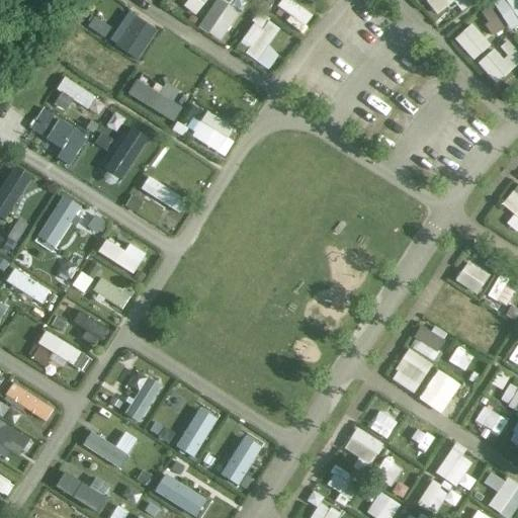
[(185,0),(182,4),(195,14),(206,0),(185,0)]
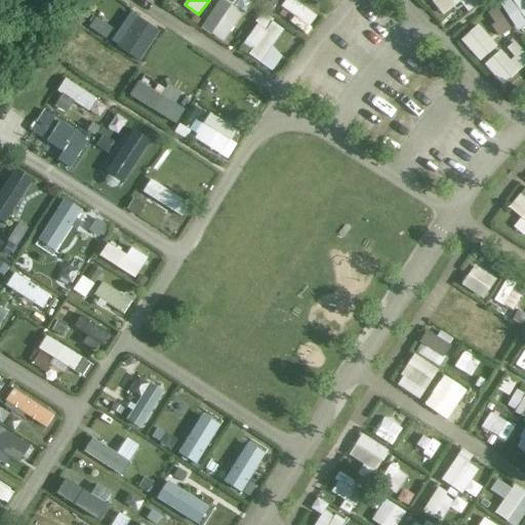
[(216,0),(202,29),(227,41),(247,0),(216,0)]
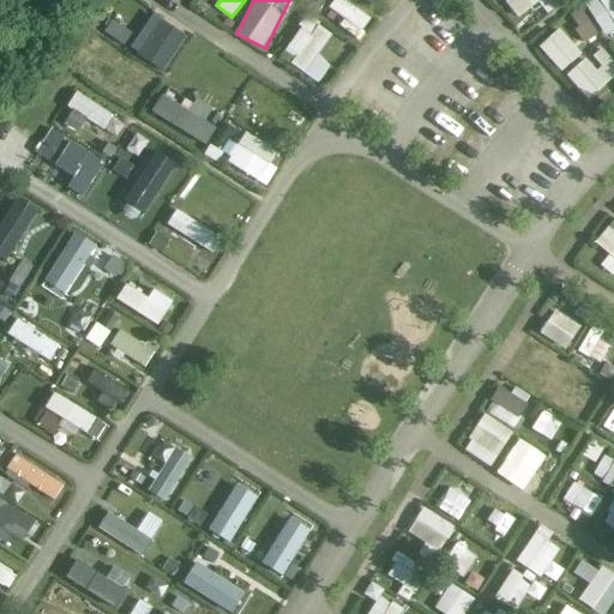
[(357,34),(371,18),(347,0),(331,0),(326,8),(357,34)]
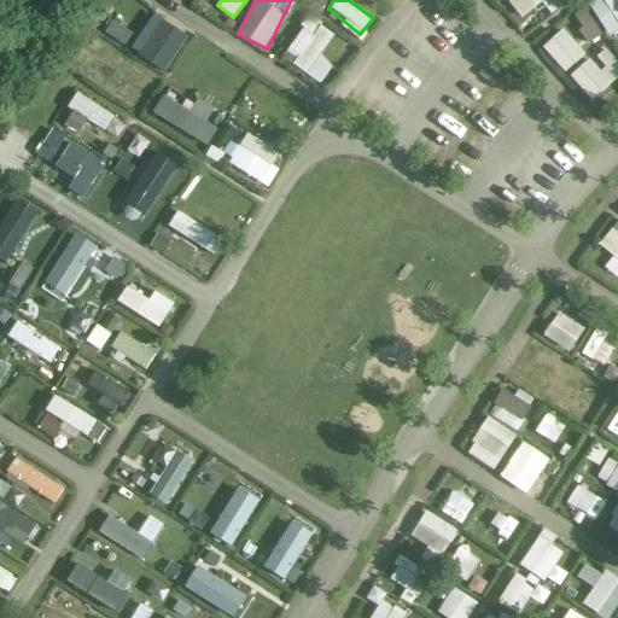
[(507,0),(517,19),(552,1),(551,0),(507,0)]
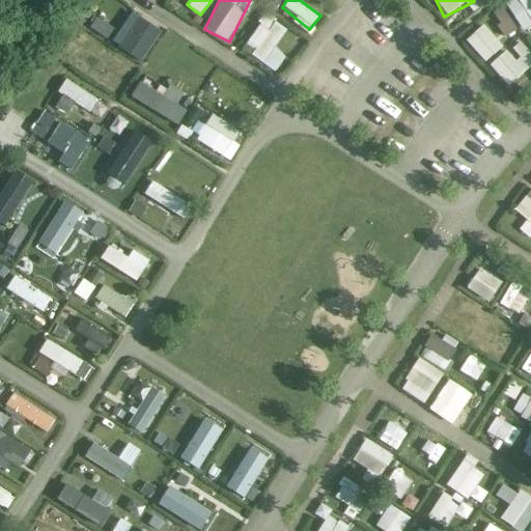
[(129,11),(110,45),(142,61),(160,29),(129,11)]
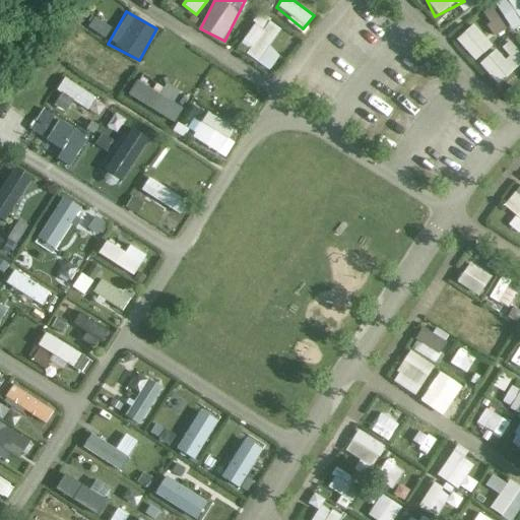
[(267,46),(279,29),(259,14),(237,44),(270,68),(279,55),(267,46)]
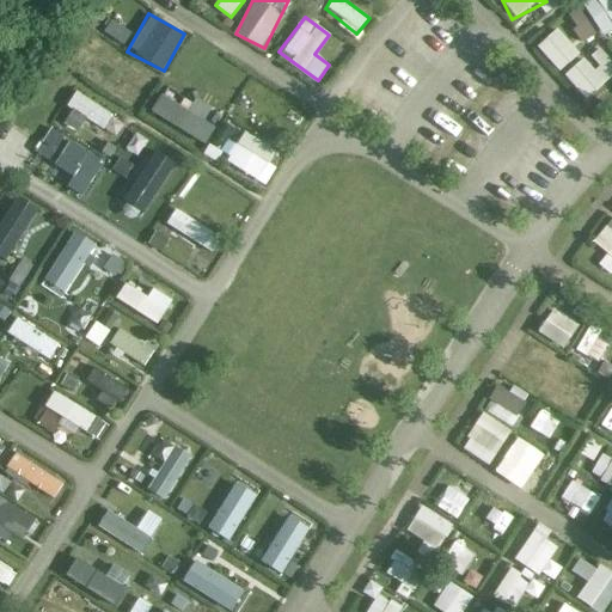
[(109,19),(102,32),(124,44),(130,32),(109,19)]
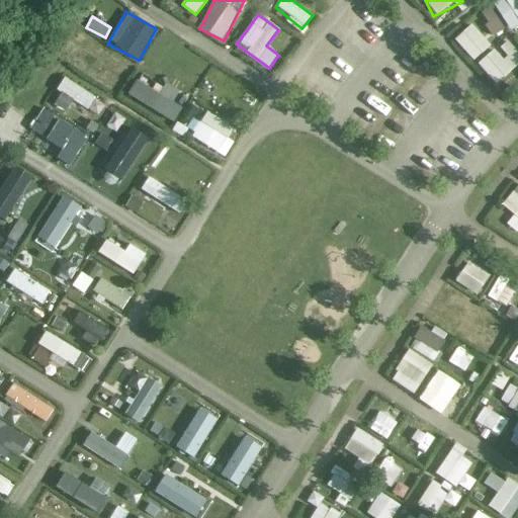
[(470,23),(453,38),(473,61),(491,45),(470,23)]
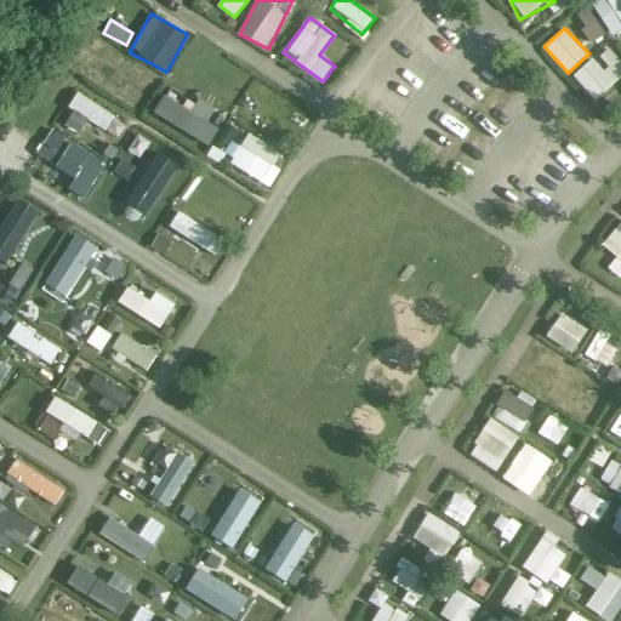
[(597,60),(594,56),(571,74),(592,100),(620,77),(620,63),(610,50),(597,60)]
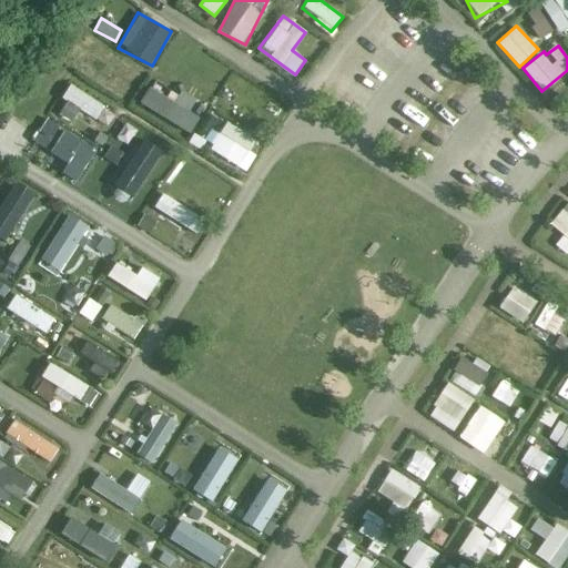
[(98,117),(104,104),(69,85),(62,99),(98,117)]
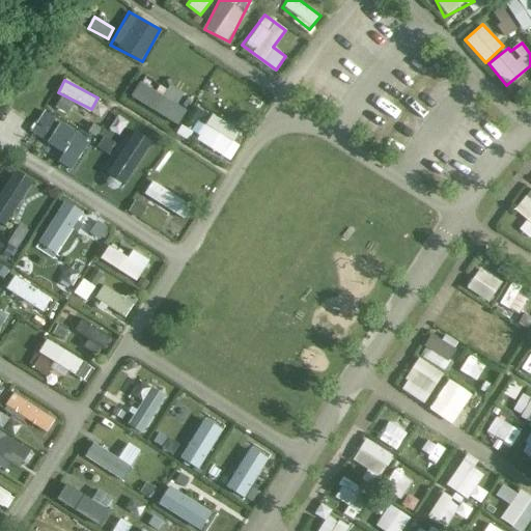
[(130,96),(177,124),(186,111),(139,82),(130,96)]
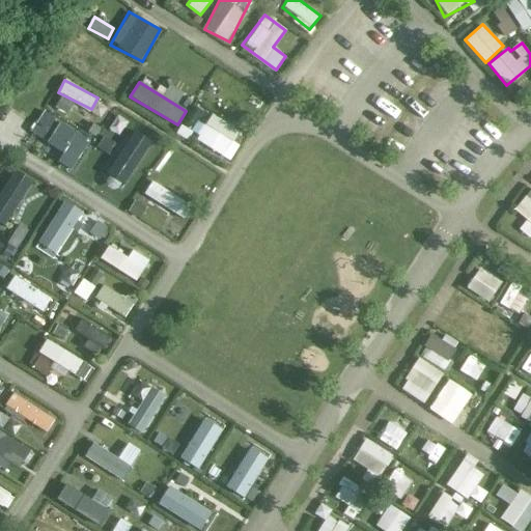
[(62,95),(55,107),(76,118),(83,107),(62,95)]
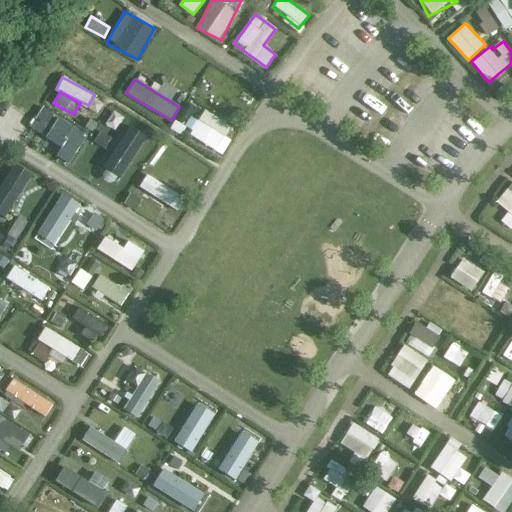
[(41,107),(24,137),(35,144),(52,113),(41,107)]
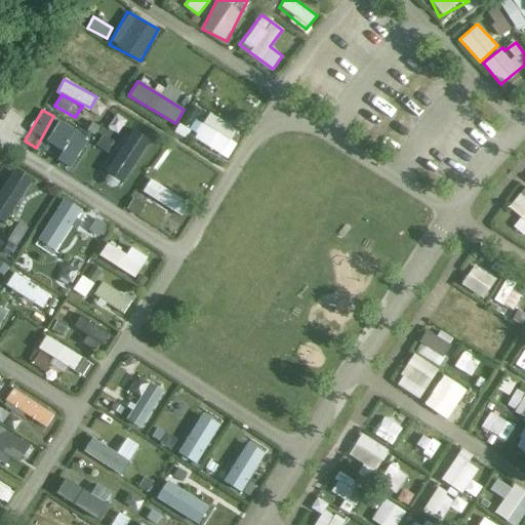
[(225,156),(239,130),(207,113),(193,138),(225,156)]
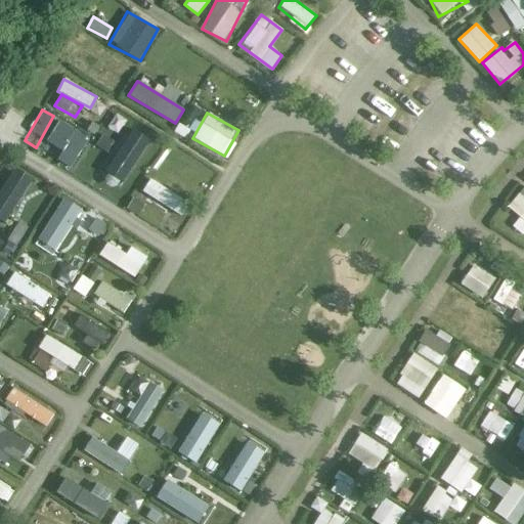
[(104,136),(132,153),(145,131),(118,114),(104,136)]
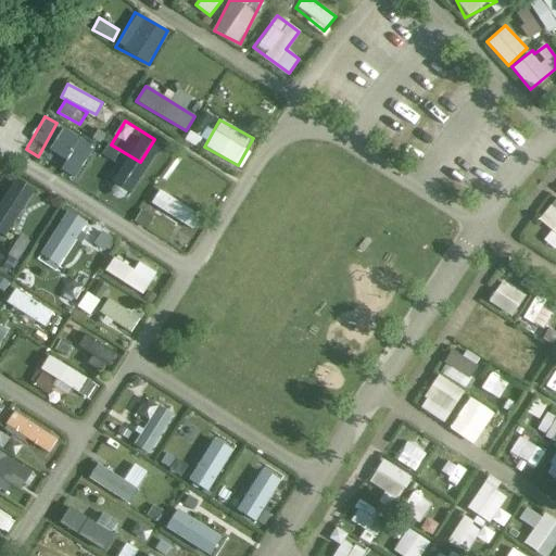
[(62,129),(43,162),(76,178),(93,146),(62,129)]
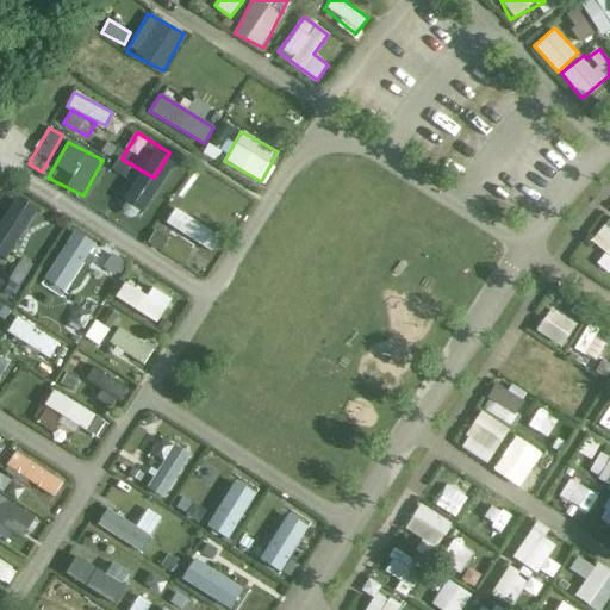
[(144,222),(159,199),(129,180),(114,203),(144,222)]
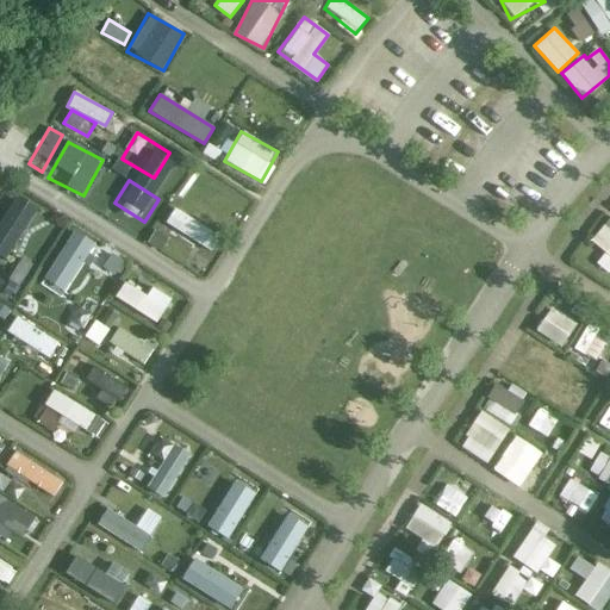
[(0,256),(1,257),(38,212),(20,197),(0,222),(0,256)]
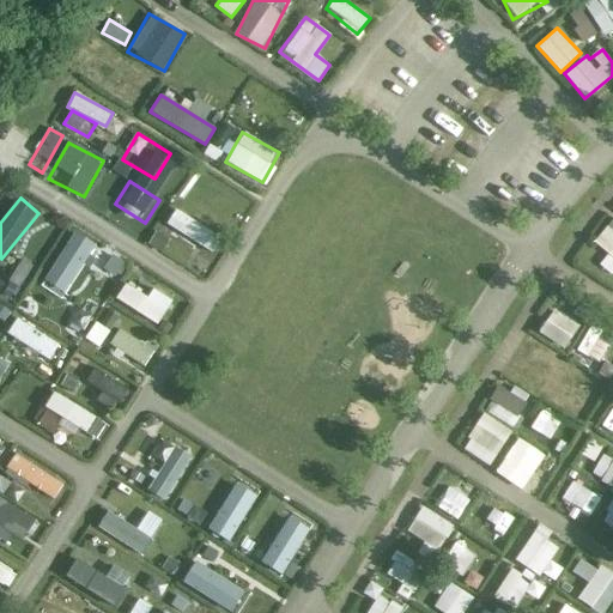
[(210,253),(220,238),(176,207),(165,223),(210,253)]
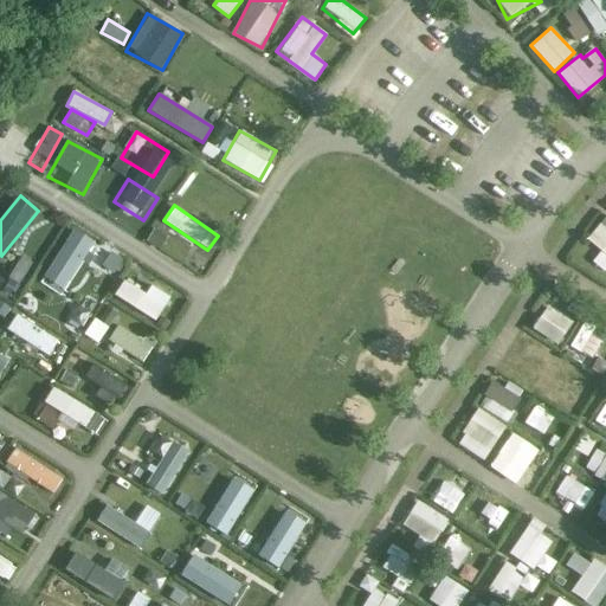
[(600,249),(592,262),(605,271),(605,214),(605,213),(586,239),(600,249)]
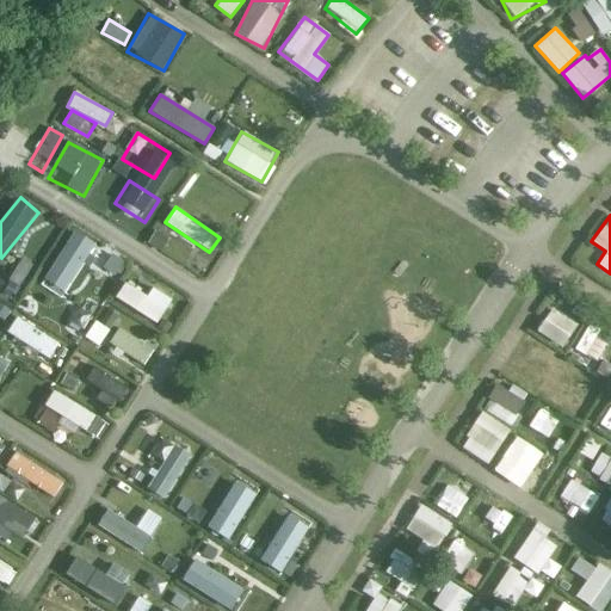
[(62,294),(96,246),(74,232),(41,279),(62,294)]
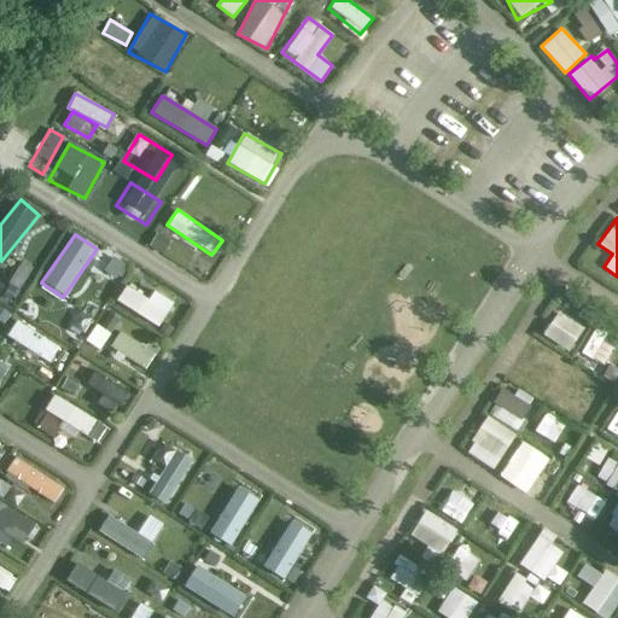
[(111,257),(104,270),(118,279),(126,266),(111,257)]
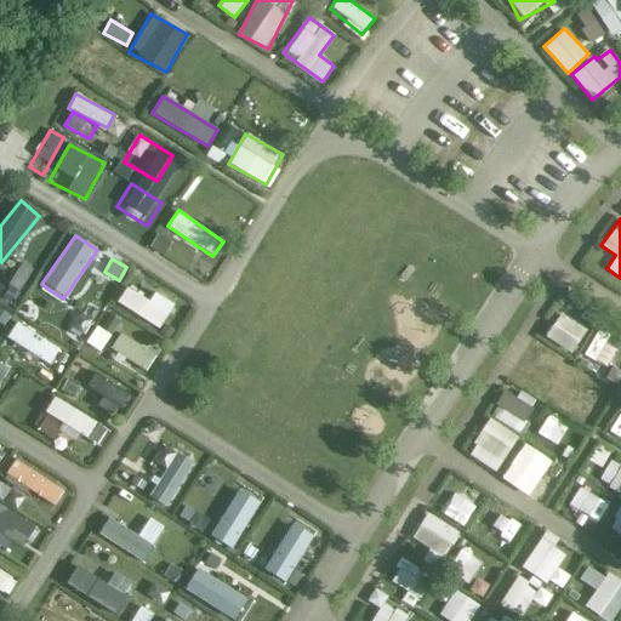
[(22,263),(10,284),(20,290),(32,269),(22,263)]
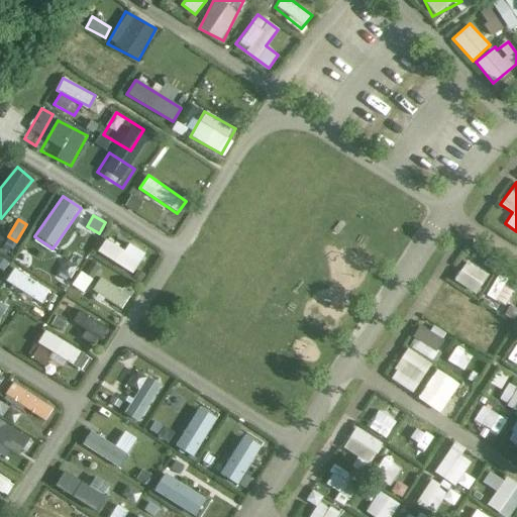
[(130,239),(123,250),(105,239),(97,252),(132,274),(147,249),(130,239)]
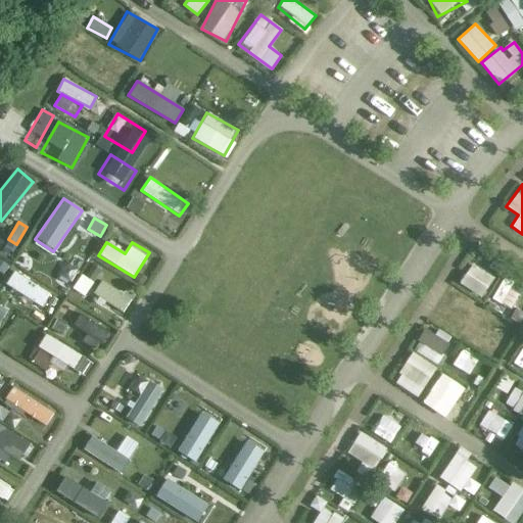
[(472,263),(459,282),(480,297),(494,278),(472,263)]
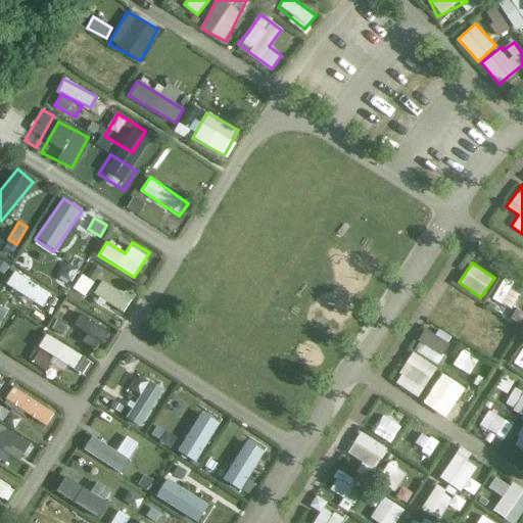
[(27,298),(41,306),(49,292),(13,272),(0,294),(0,297),(19,310),(27,298)]
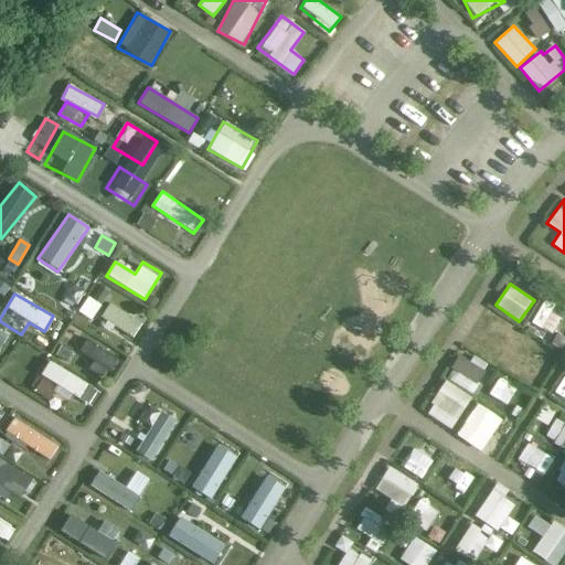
[(88,297),(77,312),(89,320),(99,305),(88,297)]
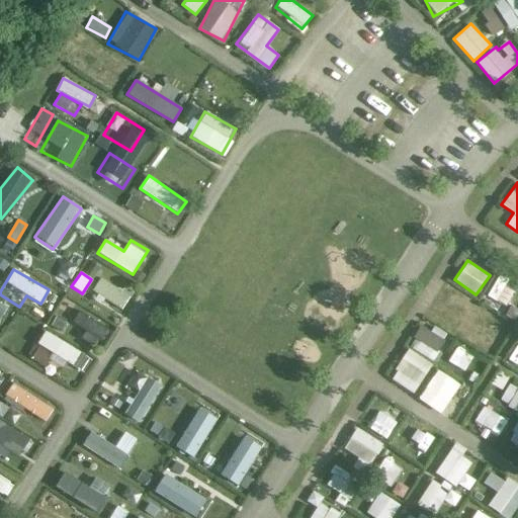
[(127,299),(134,286),(102,272),(96,285),(127,299)]
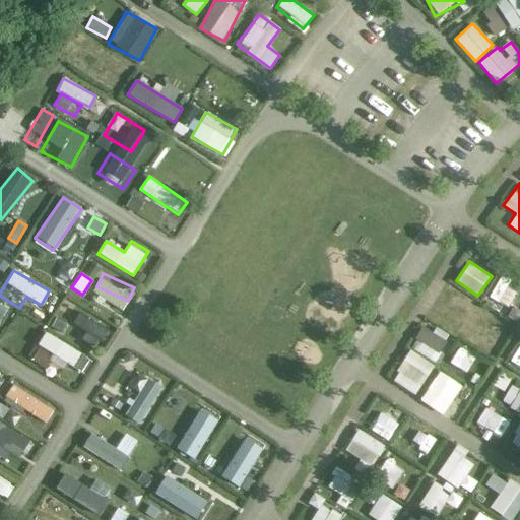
[(505,313),(519,285),(500,273),(483,301),(505,313)]
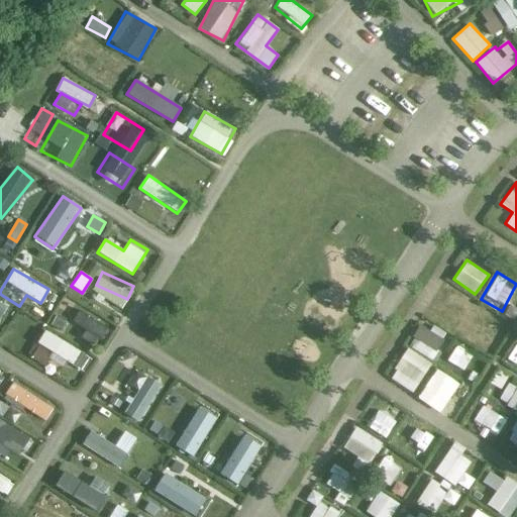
[(0,320),(26,340),(34,329),(0,303),(0,320)]
